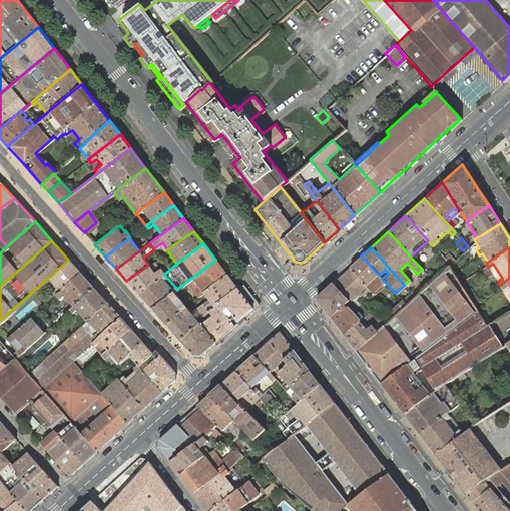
[(361,256),(349,267),(366,285),(375,277),(380,283),(382,285),(385,282),(382,279),(379,275),(361,256)]
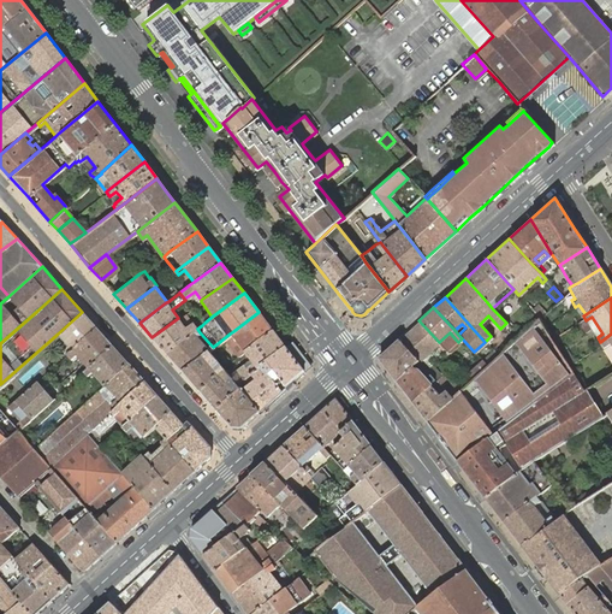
[(82,312),(58,334),(69,346),(71,348),(95,326),(82,312)]
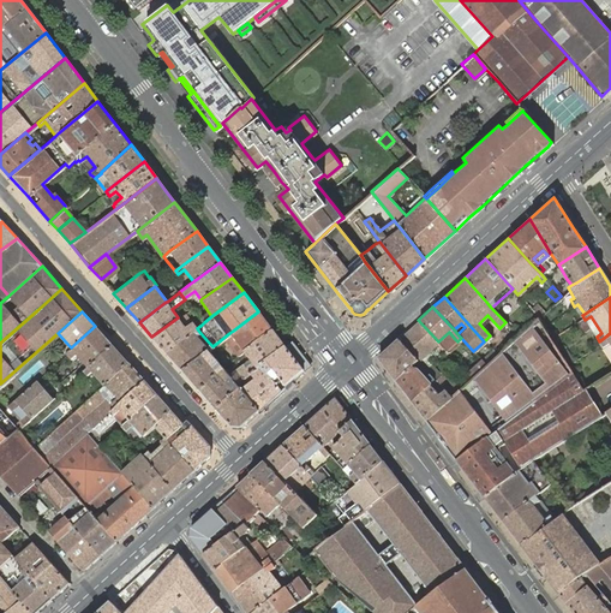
[(271,328),(258,311),(233,331),(229,333),(223,338),(237,355),(243,350),(271,328)]
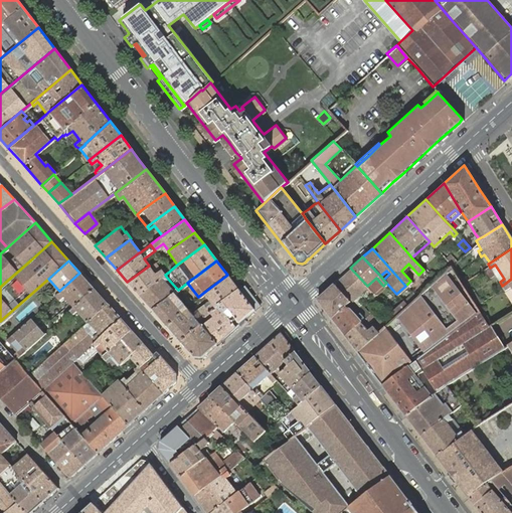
[(490,268),(488,264),(483,268),(488,276),(493,273),(500,282),(504,279),(495,265),(490,268)]
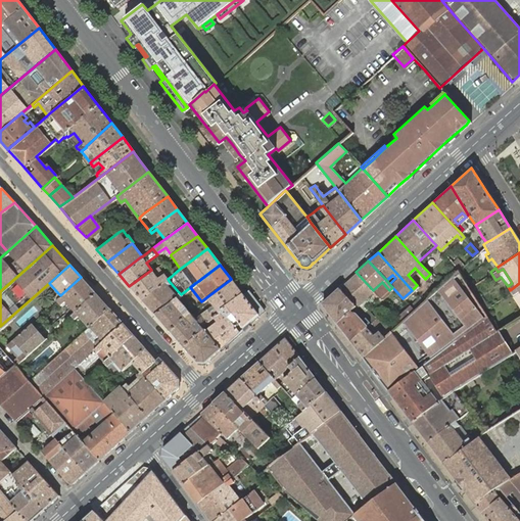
[(156,277),(151,270),(129,286),(141,299),(163,282),(168,279),(163,273),(156,277)]
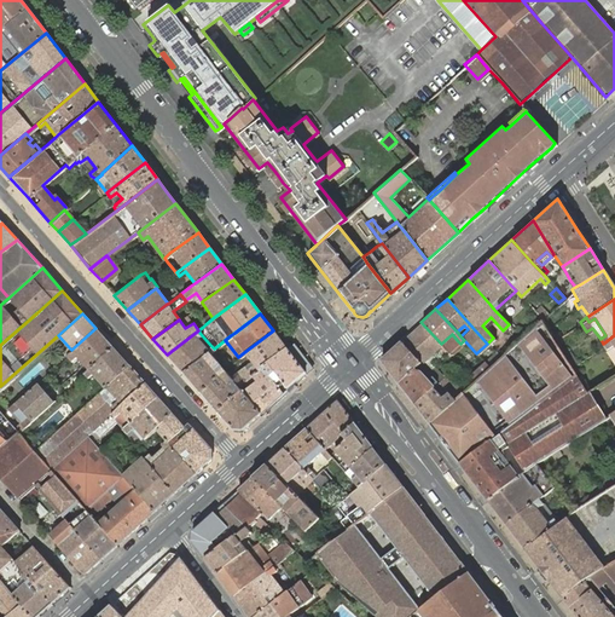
[(453,398),(428,422),(458,462),(498,432),(574,374),(569,365),(561,353),(552,340),(539,319),(521,338),(499,357),(488,367),(474,380),(453,398)]
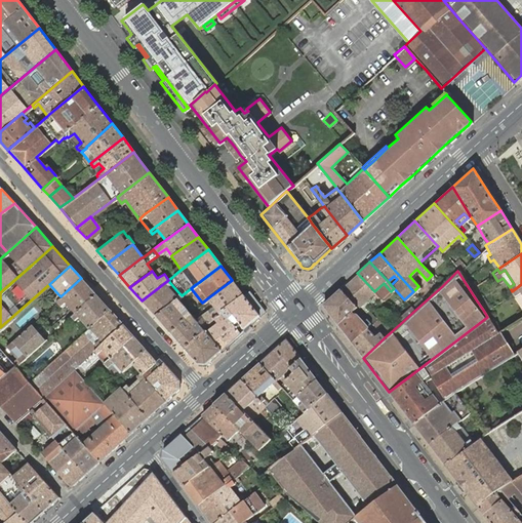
[(357,308),(362,313),(365,311),(360,305),(369,295),(374,302),(376,304),(382,300),(379,297),(374,291),(357,273),(339,288),(355,307),(357,308)]
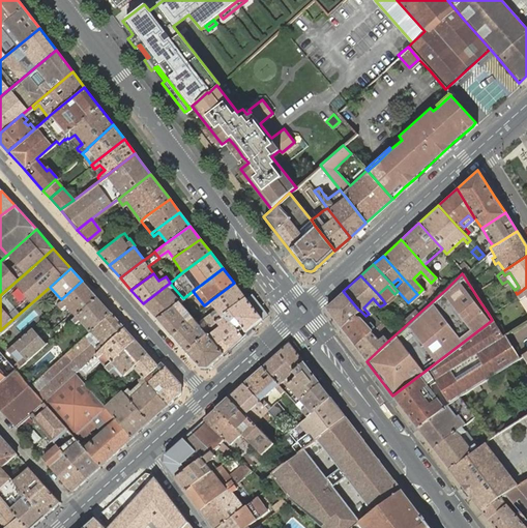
[(86,286),(82,281),(61,299),(56,303),(60,309),(64,304),(75,316),(95,296),(91,291),(86,286)]
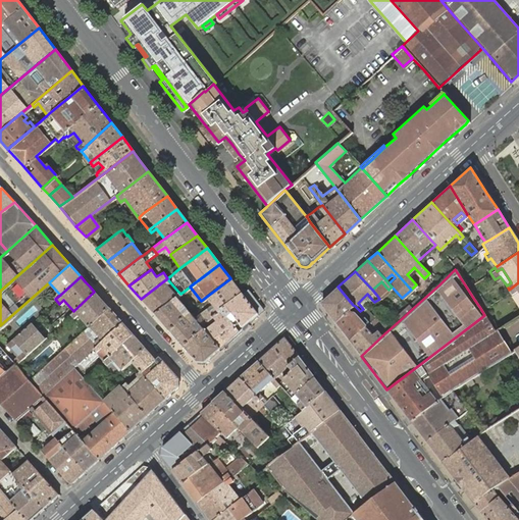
[(176,297),(180,294),(177,291),(174,294),(165,284),(169,281),(167,278),(163,281),(141,299),(154,313),(175,297),(176,297)]
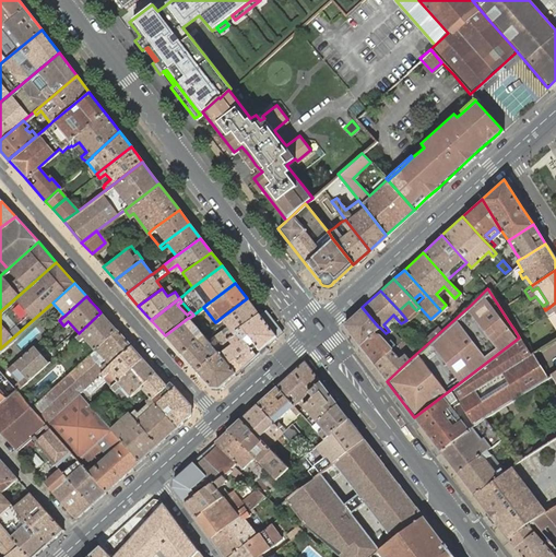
[(258,313),(247,298),(221,318),(225,324),(228,329),(222,333),(220,331),(206,341),(212,347),(225,338),(232,333),(235,330),(258,313)]
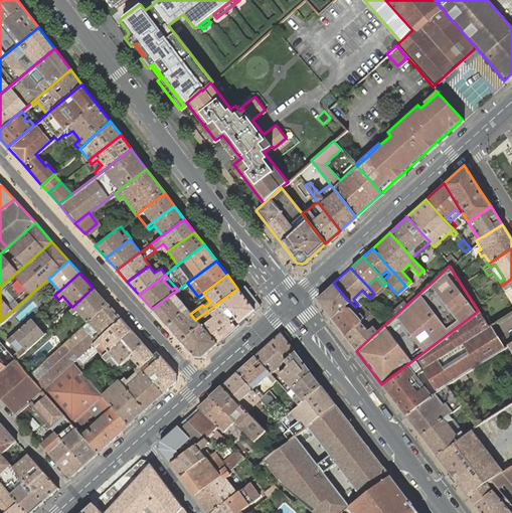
[(376,278),(367,286),(372,292),(381,284),(376,278)]
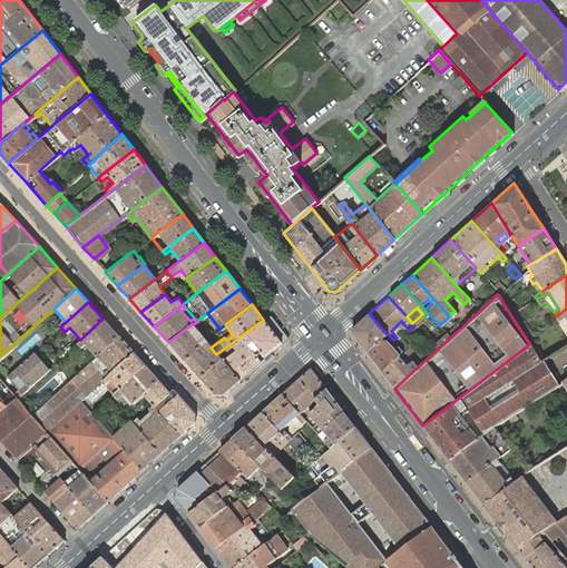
[(566,309),(556,316),(555,317),(557,321),(564,316),(566,322),(566,309)]
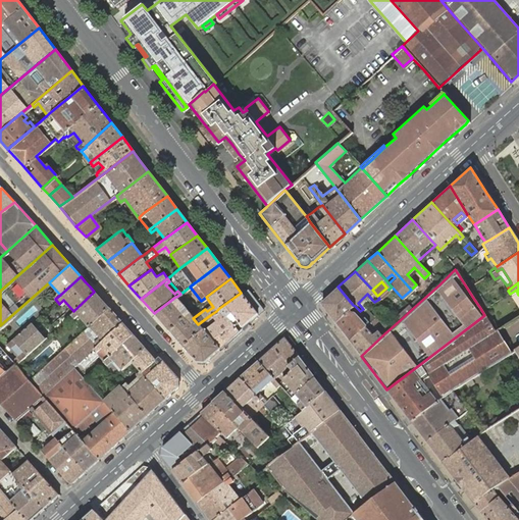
[(320,303),(334,321),(348,309),(353,305),(338,287),(320,303)]
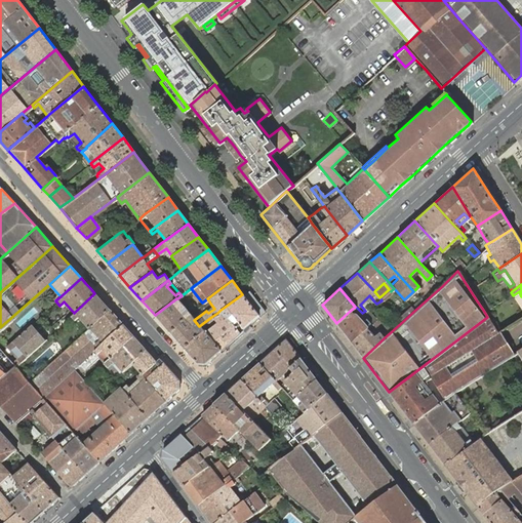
[(521,296),(519,291),(513,295),(521,309),(521,296)]
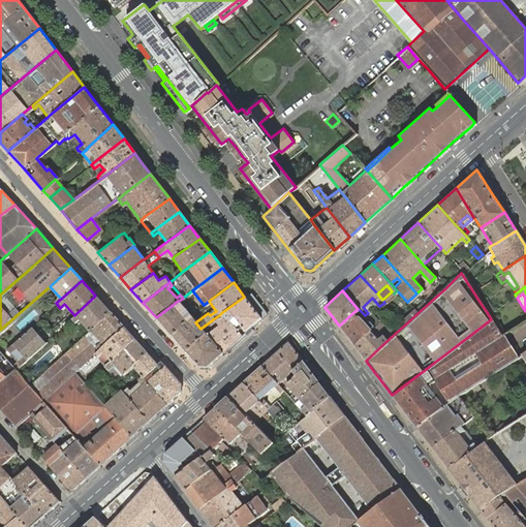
[(109,311),(95,296),(74,315),(70,318),(73,321),(78,318),(88,330),(89,330),(109,311)]
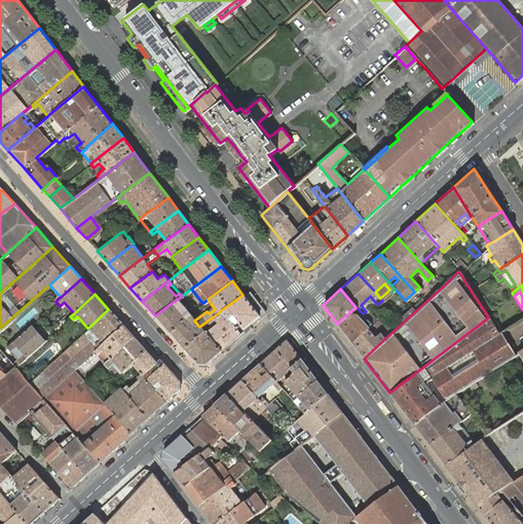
[(258,315),(243,295),(221,310),(227,319),(239,333),(244,329),(258,315)]
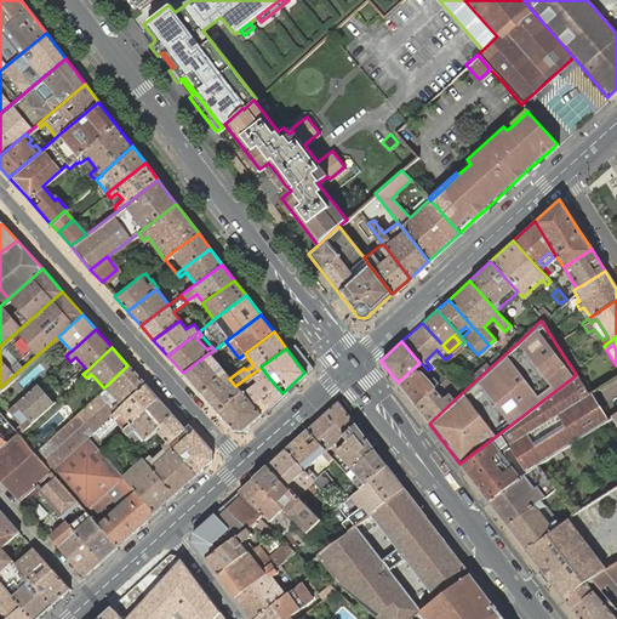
[(428,370),(438,382),(444,378),(433,367),(443,357),(436,350),(426,361),(432,368),(428,370)]
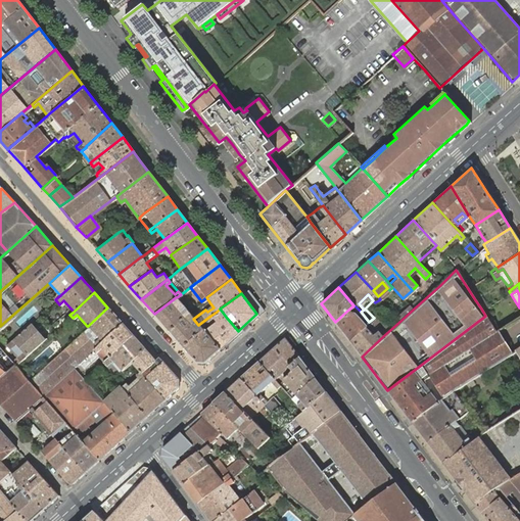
[(479,295),(474,298),(481,309),(485,306),(479,295)]
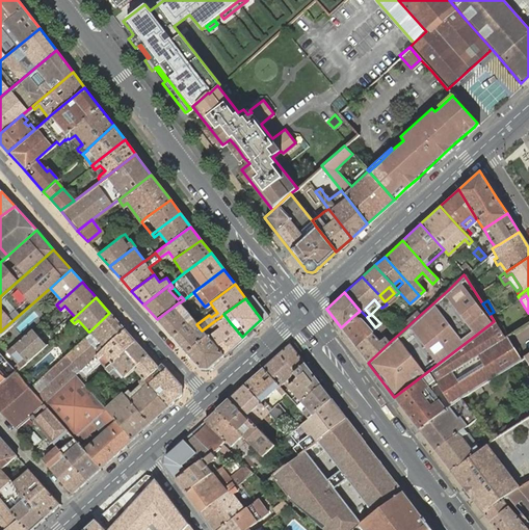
[(190,317),(179,302),(157,319),(172,336),(191,318),(190,317)]
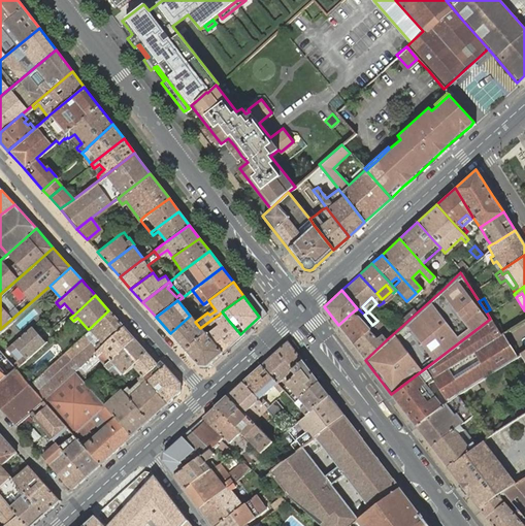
[(399,320),(404,324),(417,313),(413,308),(399,320)]
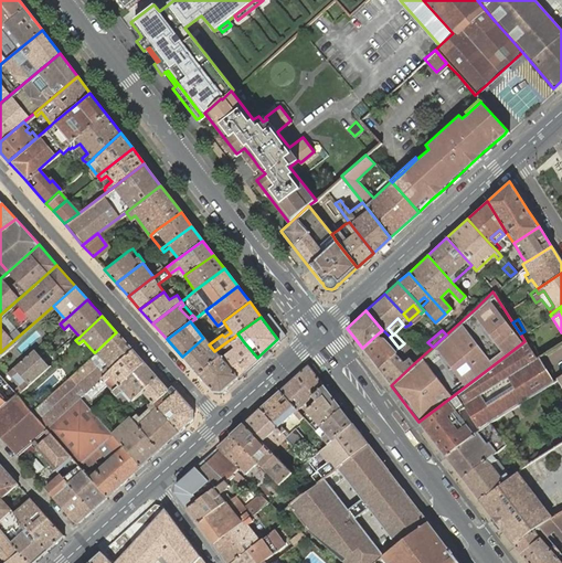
[(131,349),(116,332),(95,352),(94,352),(30,410),(45,427),(78,397),(84,392),(97,380),(105,372),(109,368),(131,349)]
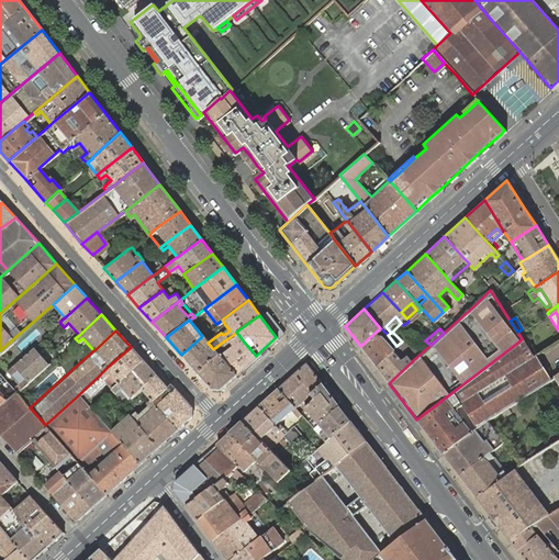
[(243,340),(236,332),(233,335),(226,339),(213,349),(217,354),(219,355),(235,374),(256,356),(243,340)]
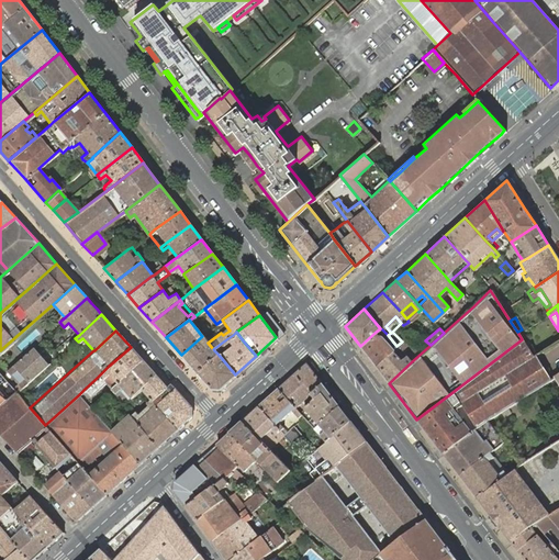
[(360,346),(375,366),(392,350),(393,349),(380,335),(376,335),(375,333),(360,346)]
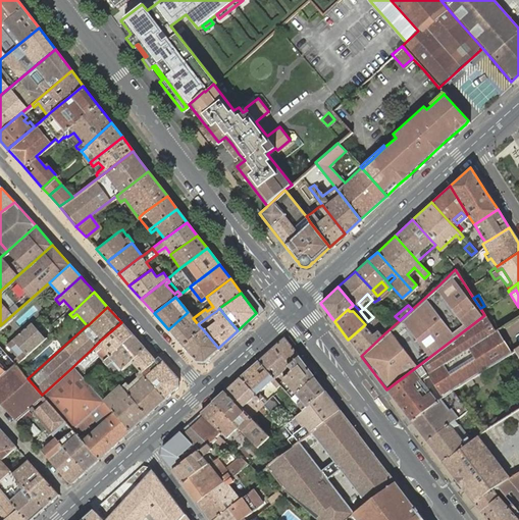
[(198,324),(193,318),(188,312),(168,329),(182,346),(196,361),(204,361),(218,348),(203,329),(202,328),(198,324)]
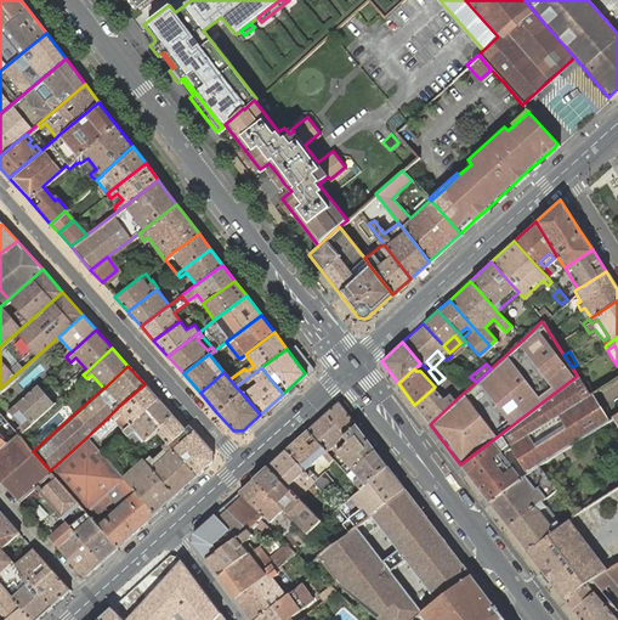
[(444,378),(438,383),(442,385),(448,393),(455,400),(476,382),(470,377),(458,388),(447,376),(444,378)]
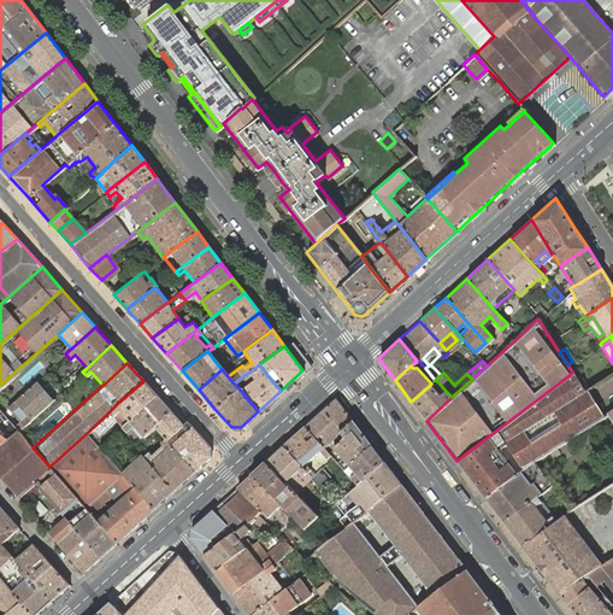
[(603,415),(587,387),(583,390),(572,373),(496,431),(520,468),(532,460),(603,415)]
